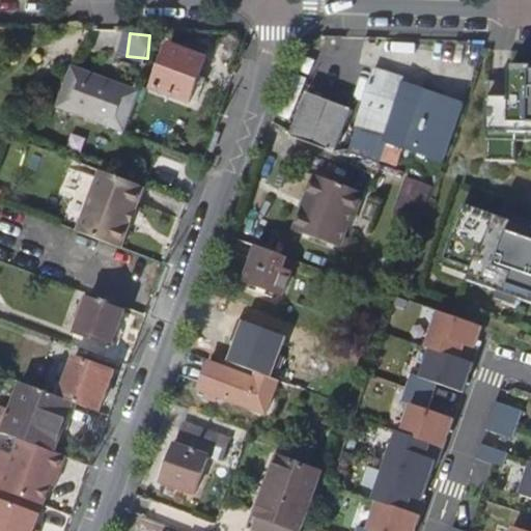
[(167,40),(149,85),(185,100),(202,55),(167,40)]
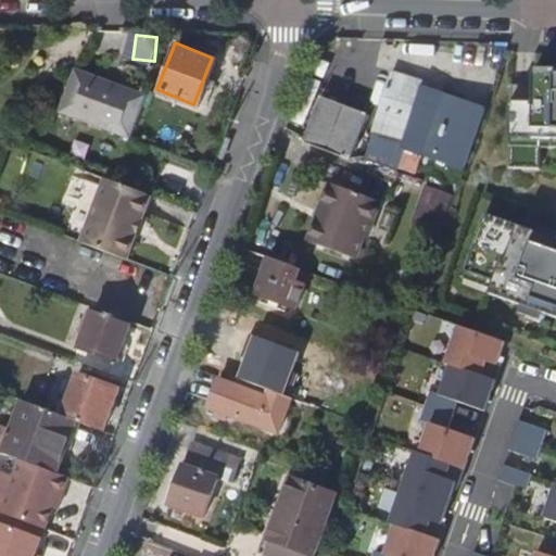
[(128,138),(144,92),(133,88),(131,92),(92,77),(93,74),(72,65),(57,111),(70,115),(71,112),(117,129),(116,133),(128,138)]
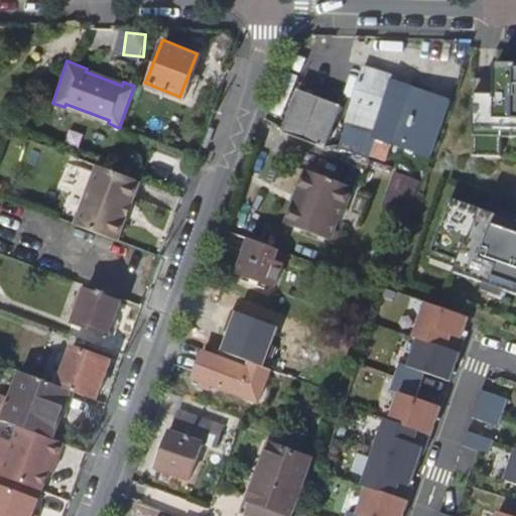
[(431,150),(449,99),(393,76),(394,73),(366,61),(345,117),(431,150)]
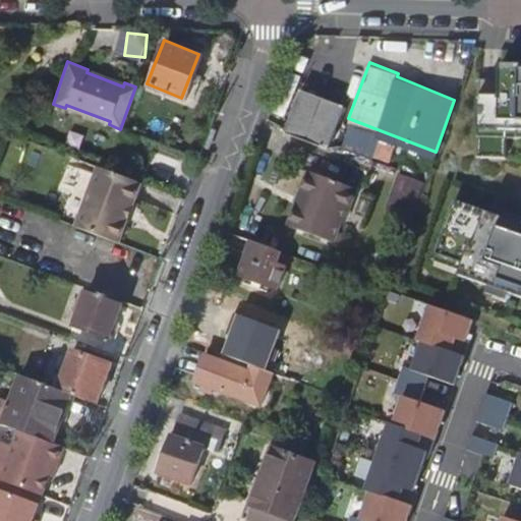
[(520,66),(502,66),(502,80),(491,80),(479,80),(477,158),(506,159),(507,131),(520,130),(520,66)]
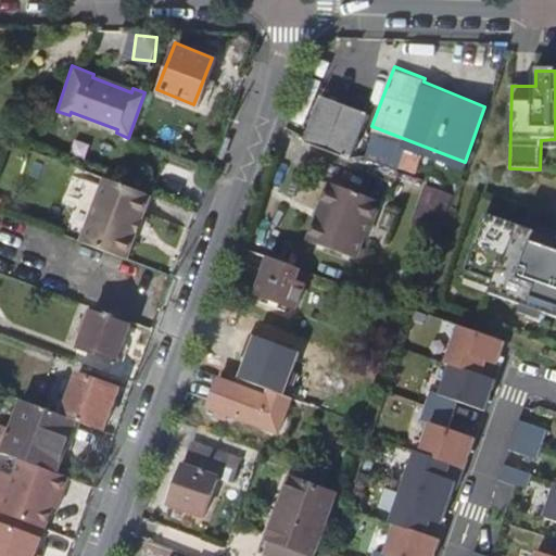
[(305,134),(352,151),(367,112),(320,93),(305,134)]
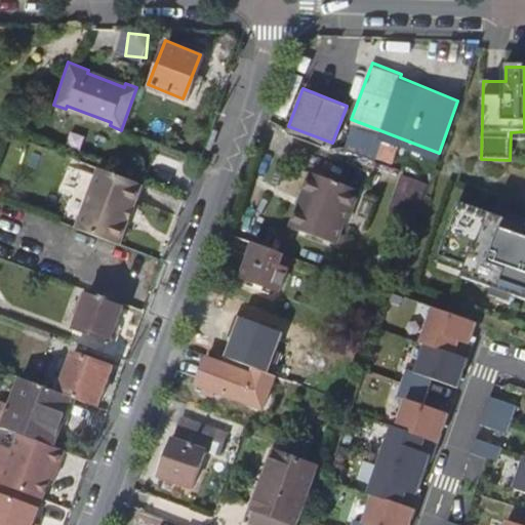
[(332,143),(288,126),(285,132),(329,150),(332,143)]
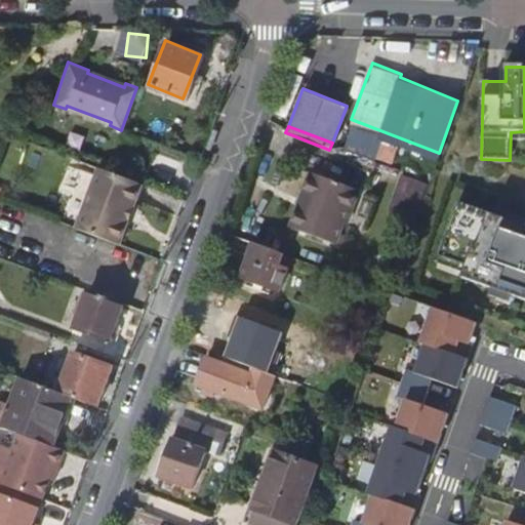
[(398,145),(380,137),(375,153),(393,158),(398,145)]
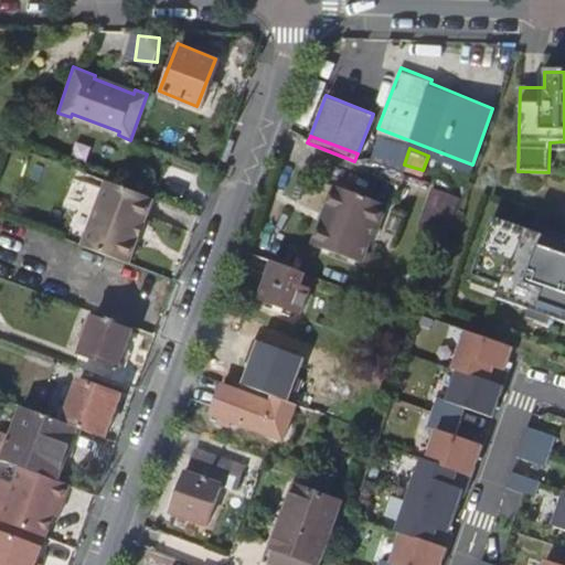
[(153,194),(106,178),(82,243),(129,260),(138,235),(136,234),(141,219),(144,220),(153,194)]
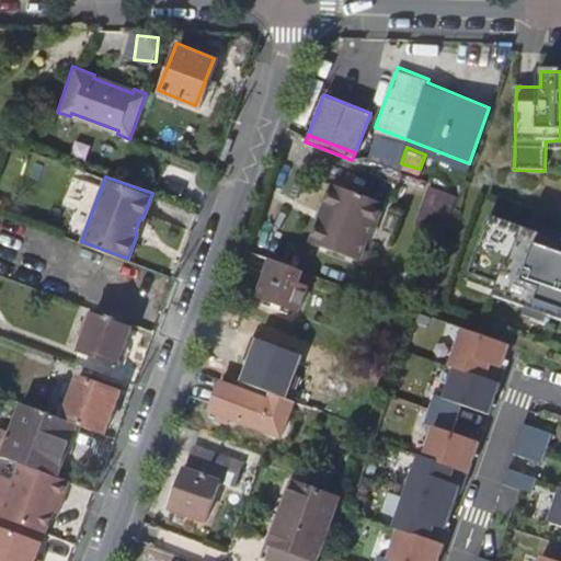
[(377,198),(325,180),(304,238),(353,256),(361,235),(364,236),(377,198)]
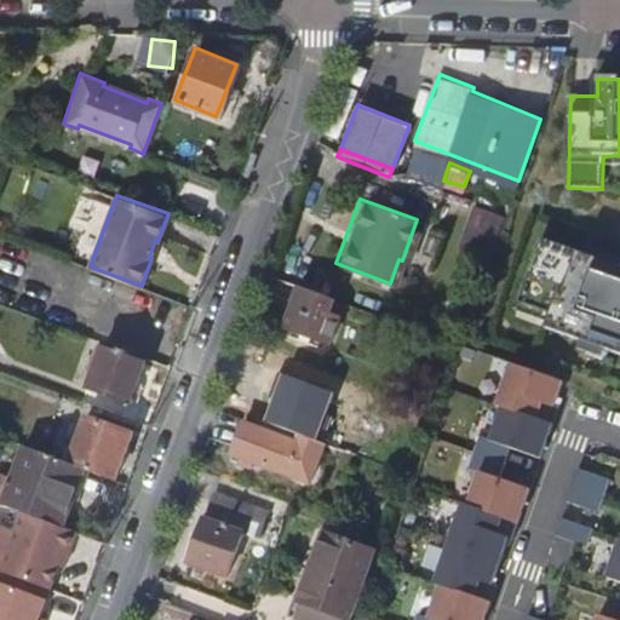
[(476,200),(459,245),(492,256),(507,212),(476,200)]
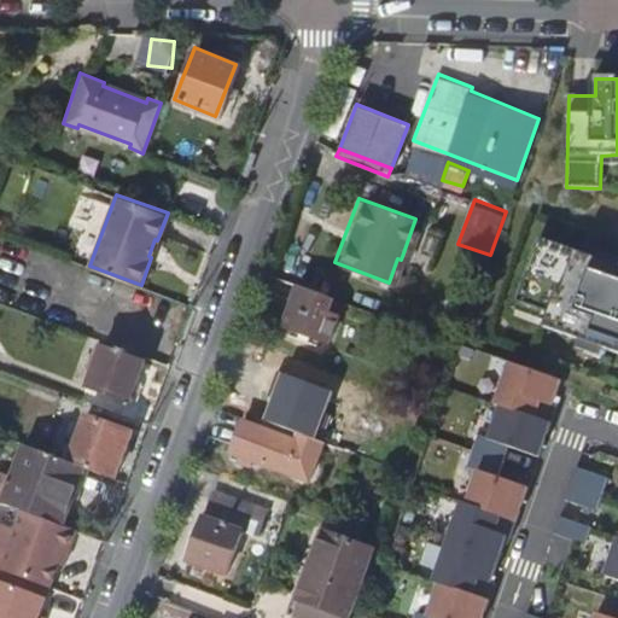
[(617,266),(599,260),(541,239),(518,302),(551,314),(547,322),(546,327),(582,340),(604,349),(617,354),(617,266)]
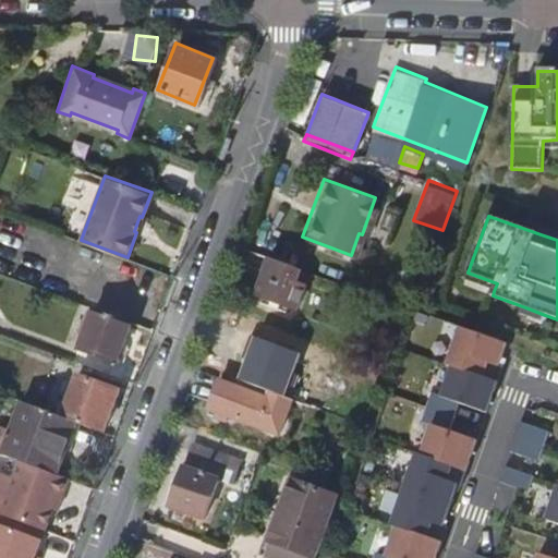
[(541,234),(557,240),(557,232),(543,227),(541,234)]
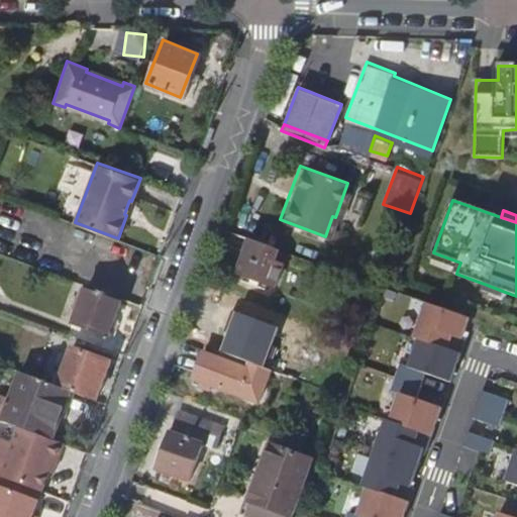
[(275,247),(246,236),(235,269),(273,284),(280,262),(271,259),(275,247)]
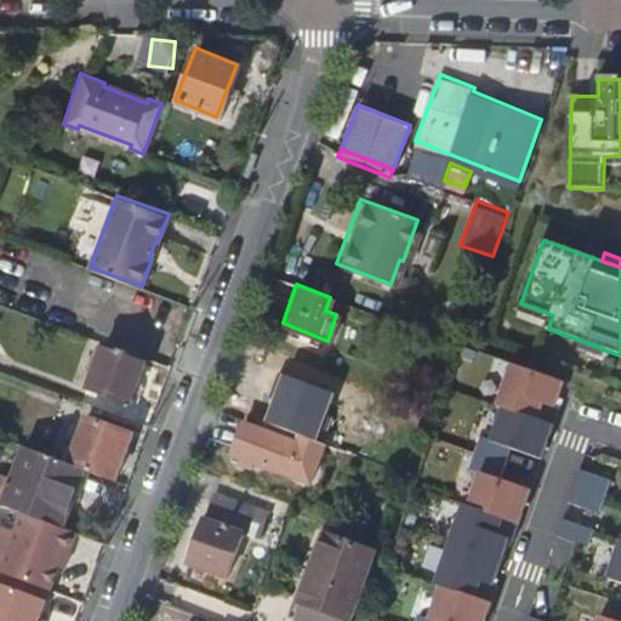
[(553,315),(520,303),(518,312),(550,324),(553,315)]
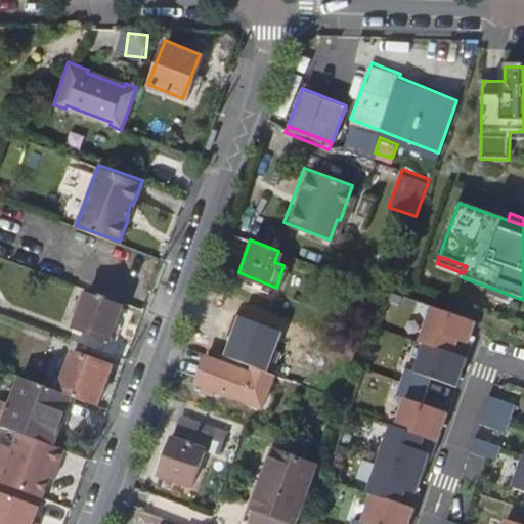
[(512,296),(493,289),(490,296),(509,302),(512,296)]
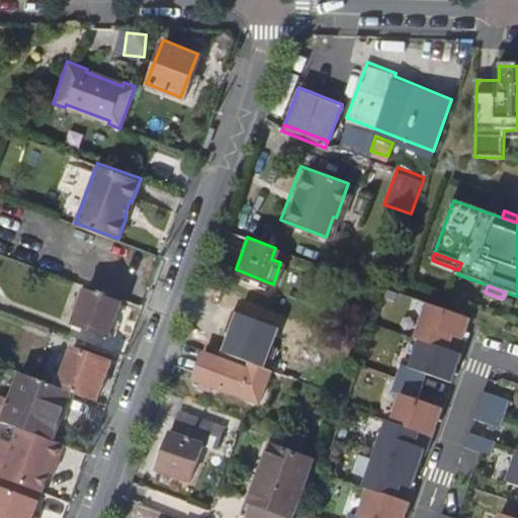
[(123,296),(96,287),(83,325),(109,335),(123,296)]
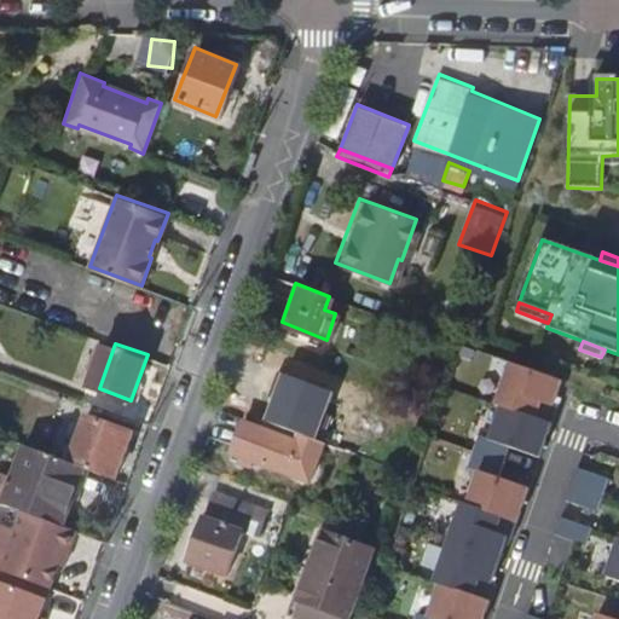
[(501,408),(553,424),(559,408),(555,406),(563,382),(512,364),(496,406),(501,408)]
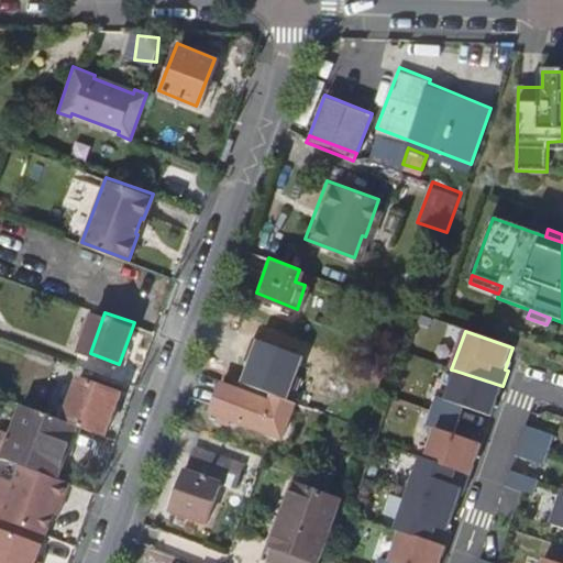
[(455,371),(446,399),(464,406),(492,416),(503,386),(455,371)]
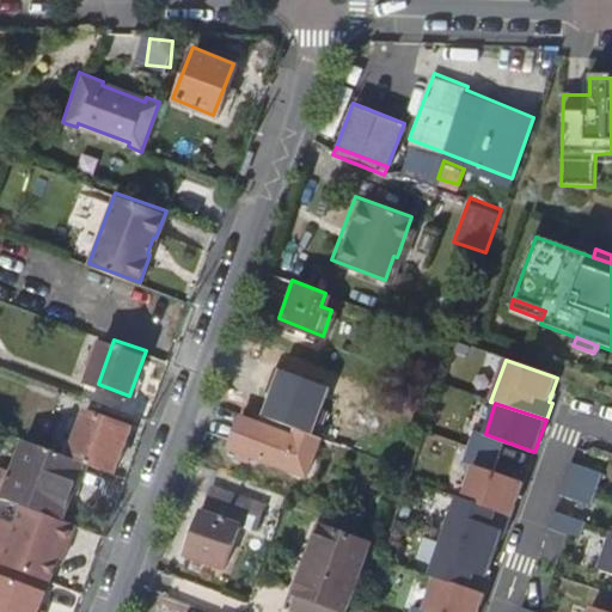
[(112,470),(129,423),(85,407),(67,453),(83,459),(112,470)]
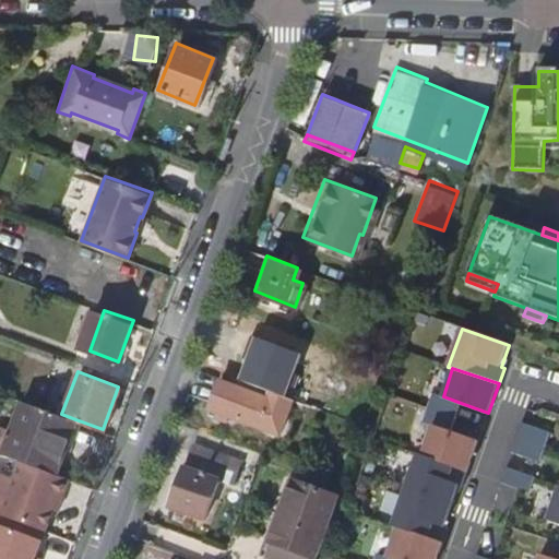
[(289,399),(266,391),(264,400),(216,380),(205,405),(277,432),(289,399)]
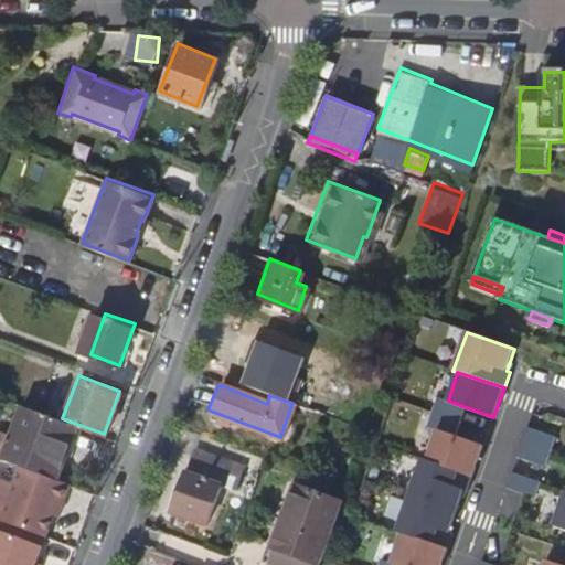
[(437,429),(456,436),(466,407),(448,401),(438,397),(434,412),(428,426),(437,429)]
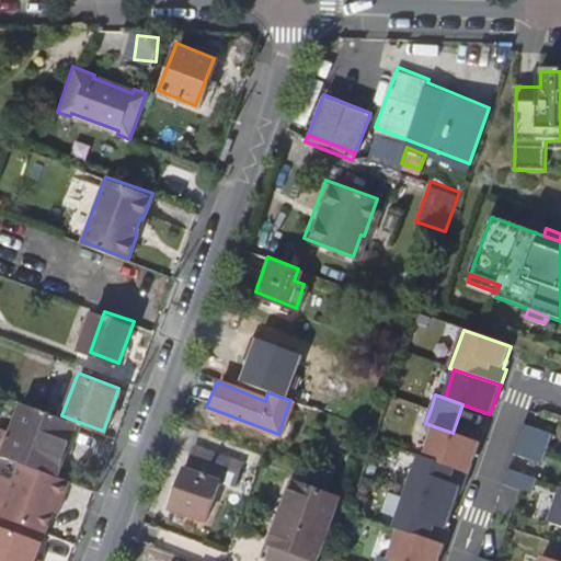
[(61,415),(16,399),(0,444),(0,450),(20,458),(52,470),(60,447),(66,449),(76,421),(61,415)]
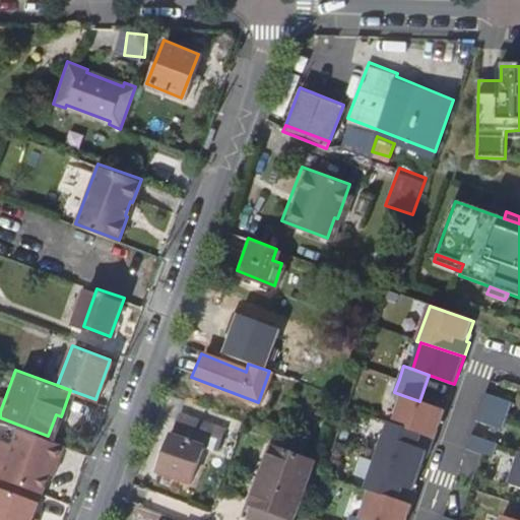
[(508,417),(513,403),(486,394),(477,421),(479,421),(504,430),(508,417)]
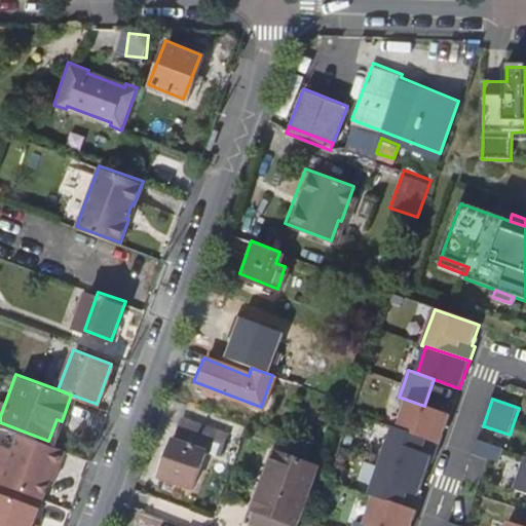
[(407,400),(397,428),(441,444),(450,415),(424,406),(407,400)]
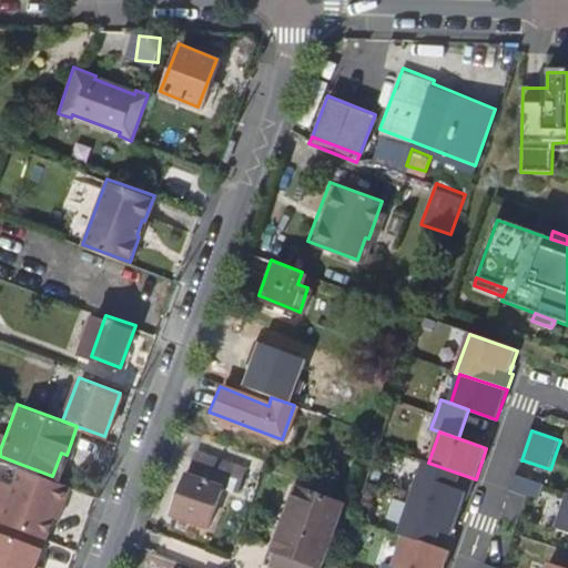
[(203,525),(217,489),(225,466),(195,455),(189,477),(184,475),(179,488),(173,487),(165,506),(172,508),(170,513),(203,525)]
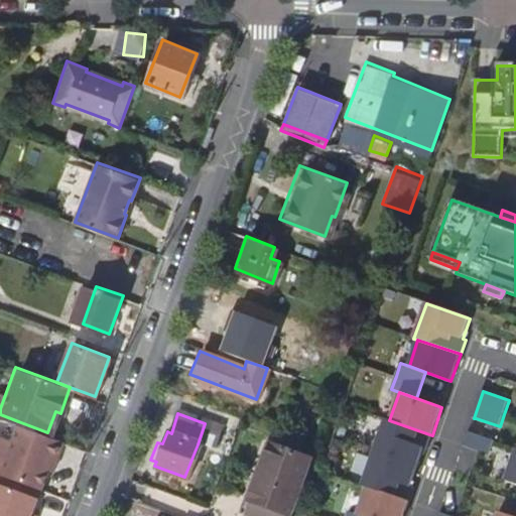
[(362,489),(366,490),(408,504),(414,488),(411,487),(423,449),(427,450),(432,435),(389,420),(386,419),(374,453),(362,487),(362,489)]
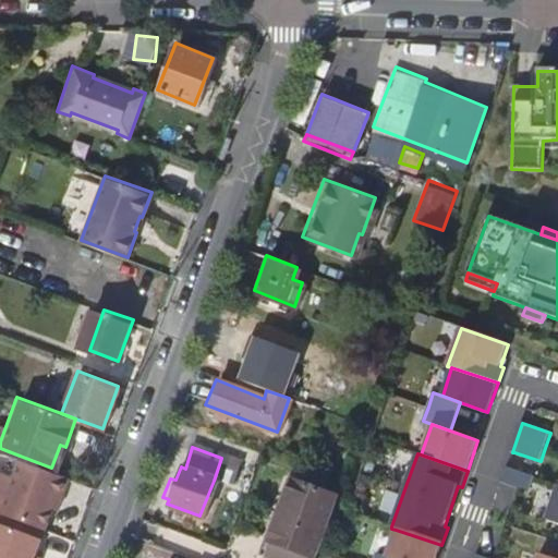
[(51,468),(20,456),(0,507),(0,511),(44,528),(58,492),(61,493),(68,474),(51,468)]
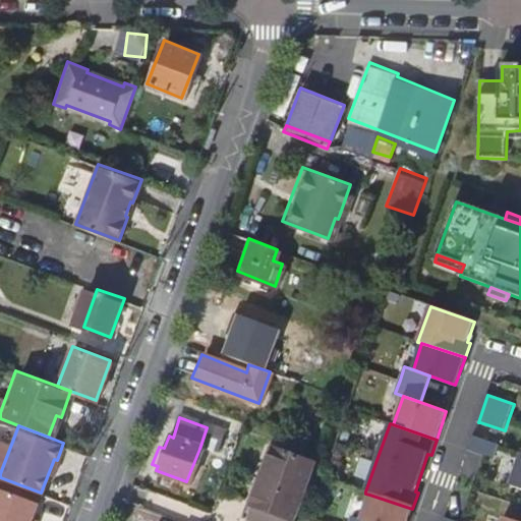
[(207,427),(199,449),(213,454),(221,433),(207,427)]
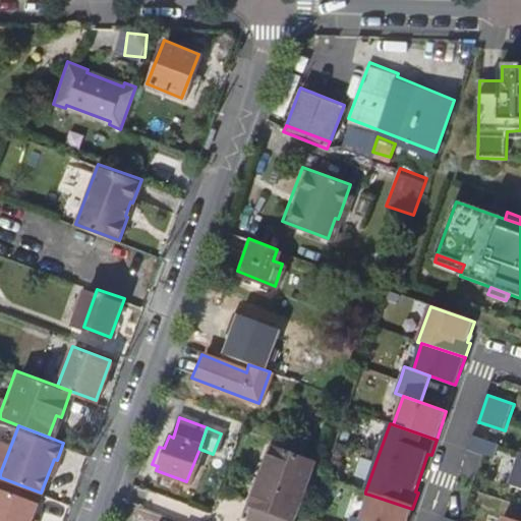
[(499,446),(499,445),(475,437),(472,437),(467,452),(483,457),(494,460),(499,446)]
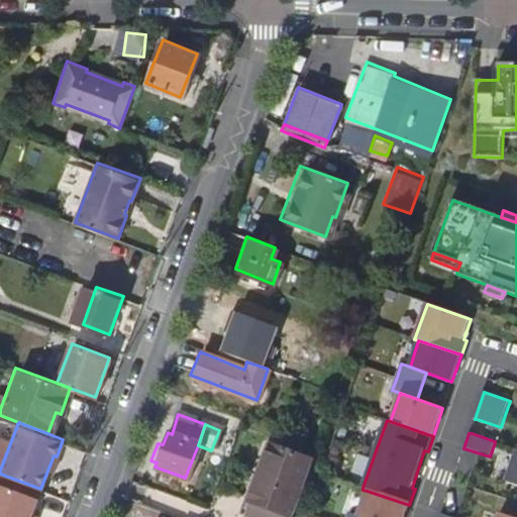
[(287,516),(308,459),(267,443),(240,515),(246,516),(287,516)]
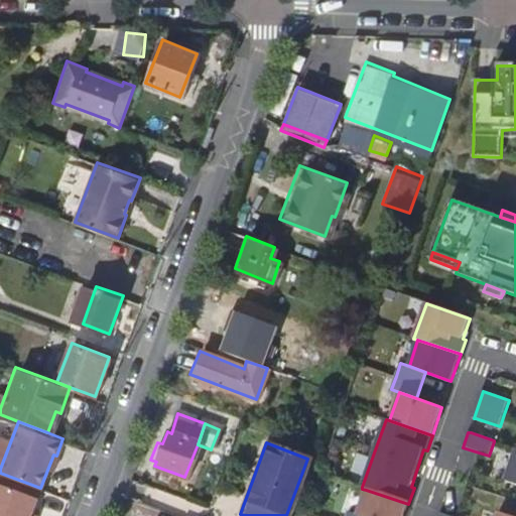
[(515,456),(506,485),(515,488),(515,456)]
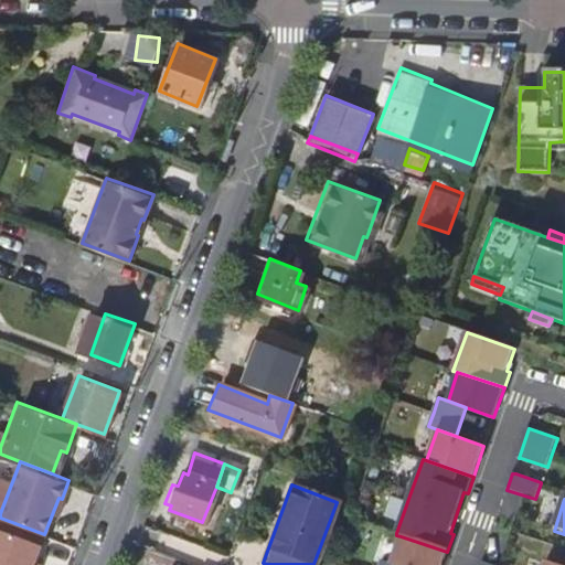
[(31,564),(44,534),(0,518),(0,564),(31,564)]
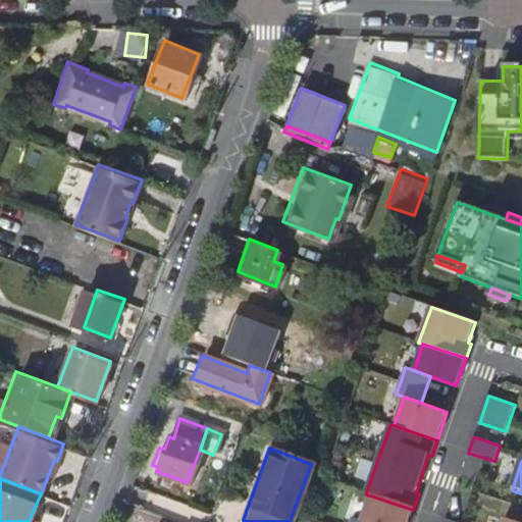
[(370,496),(361,521),(365,521),(408,521),(413,510),(370,496)]
